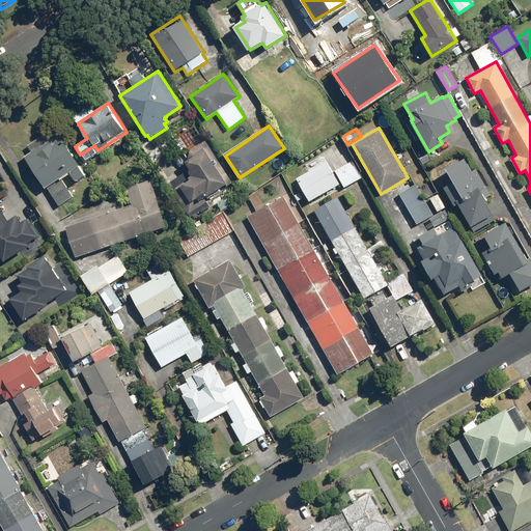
[(26,158),(46,188),(48,188),(59,205),(74,197),(61,178),(71,172),(77,182),(87,175),(61,135),(26,158)]
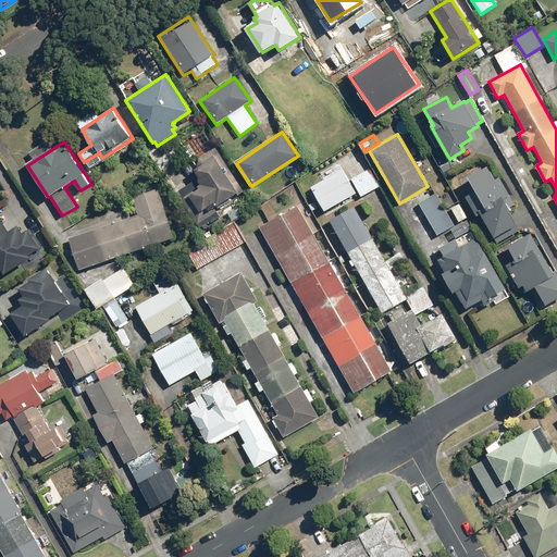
[(200,177),(177,190),(200,227),(223,214),(218,206),(244,190),(218,147),(199,159),(195,170),(200,177)]
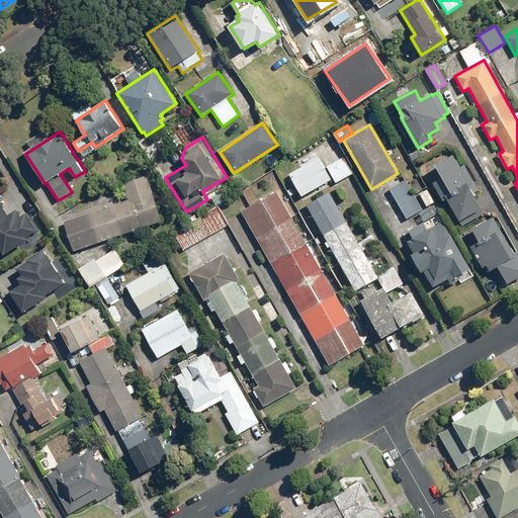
[(300,167),(289,174),(303,196),(331,179),(315,152),(297,162),(300,167)]
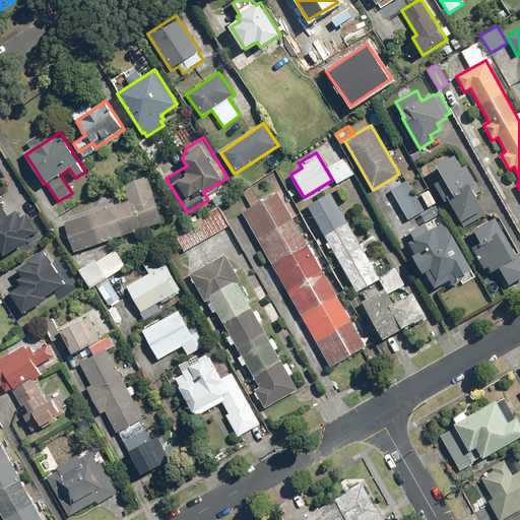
[(456,155),(439,166),(446,178),(436,183),(446,202),(450,200),(464,225),(485,214),(477,198),(478,197),(472,185),(477,182),(468,166),(463,168),(456,155)]
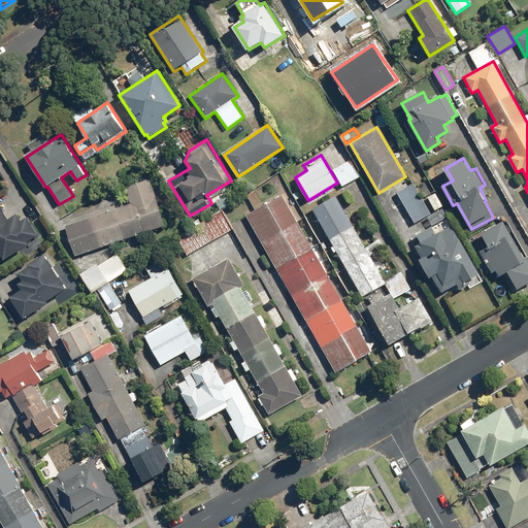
[(349,160),(332,170),(342,187),(359,177),(349,160)]
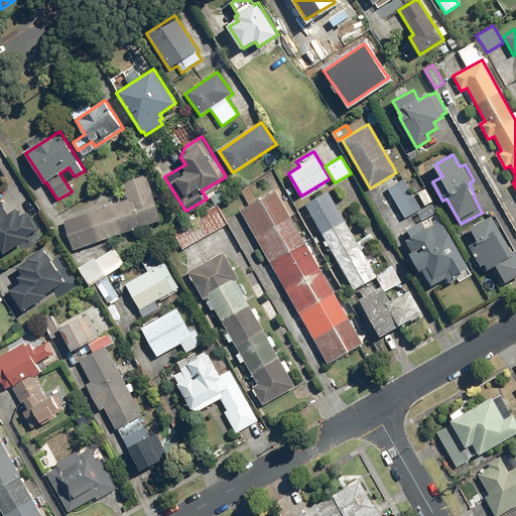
[(75,250),(161,221),(147,175),(123,183),(129,200),(65,221),(75,250)]
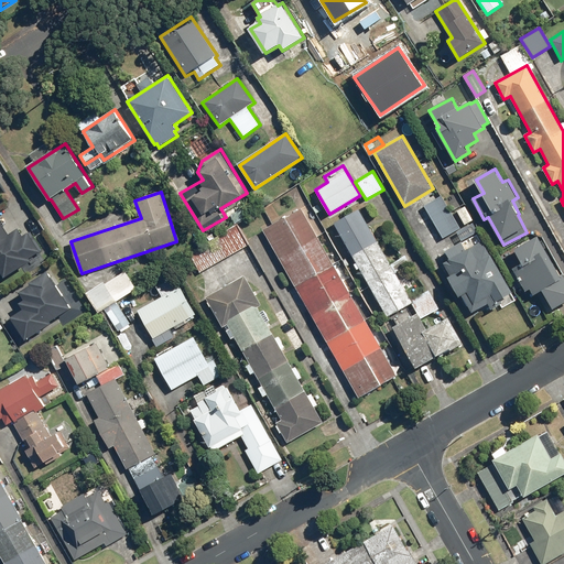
[(441,196),(424,206),(443,238),(459,228),(441,196)]
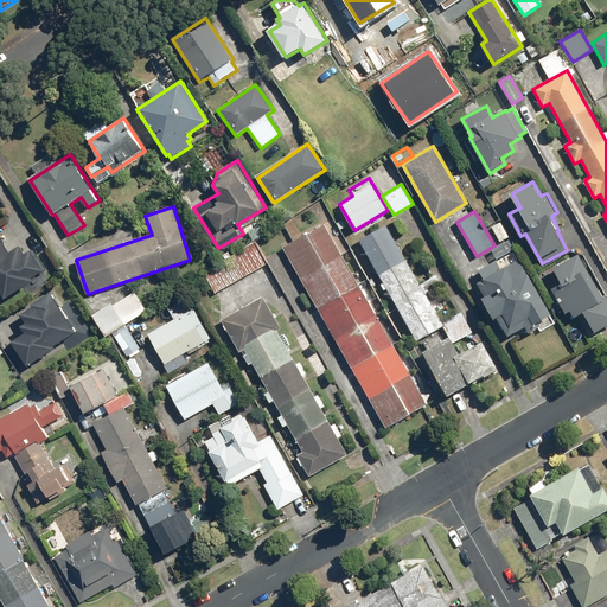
[(324,224),(283,248),(385,428),(427,404),(324,224)]
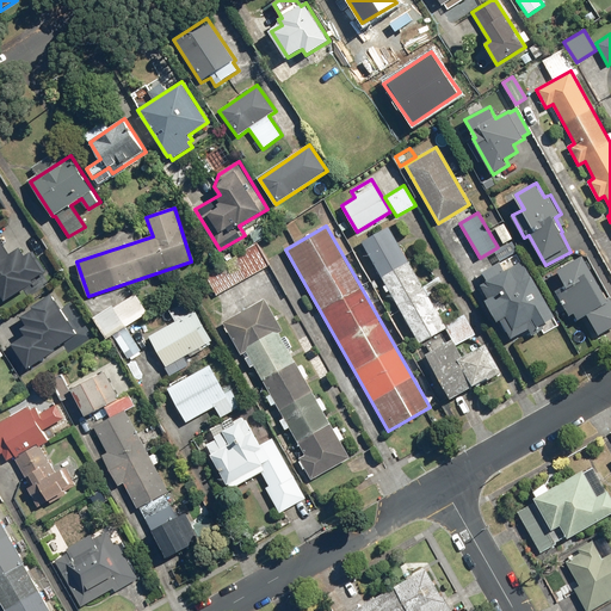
[(389,227),(363,241),(420,343),(446,328),(389,227)]
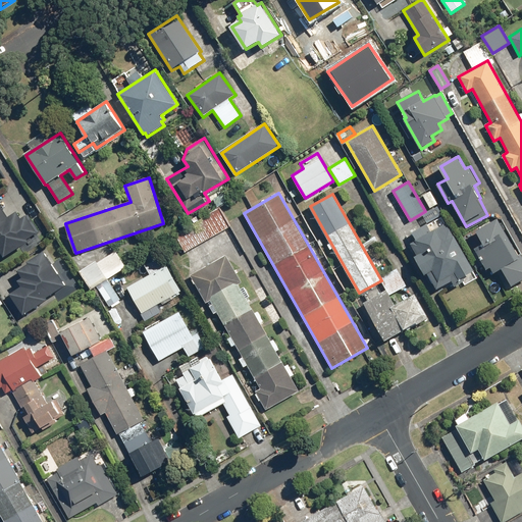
[(0,250),(2,250),(7,257),(41,235),(29,217),(23,221),(16,212),(12,215),(1,199),(0,199),(0,250)]
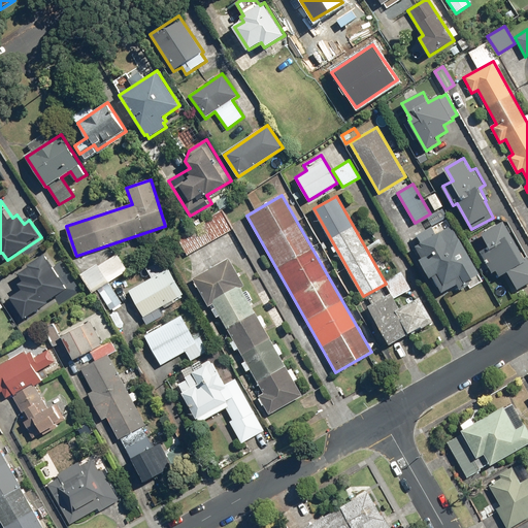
[(442,208),(427,217),(432,226),(448,217),(442,208)]
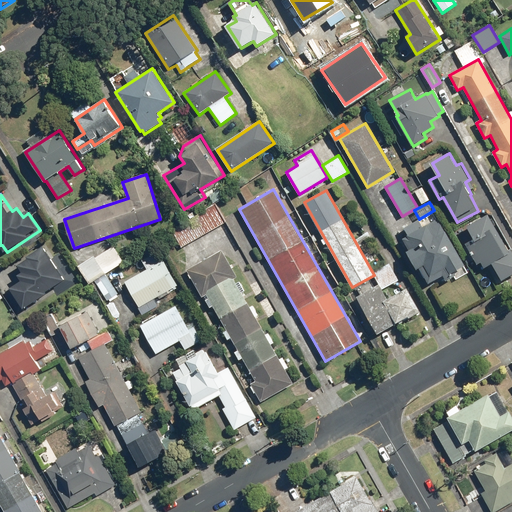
[(214,207),(172,232),(181,248),(224,223),(214,207)]
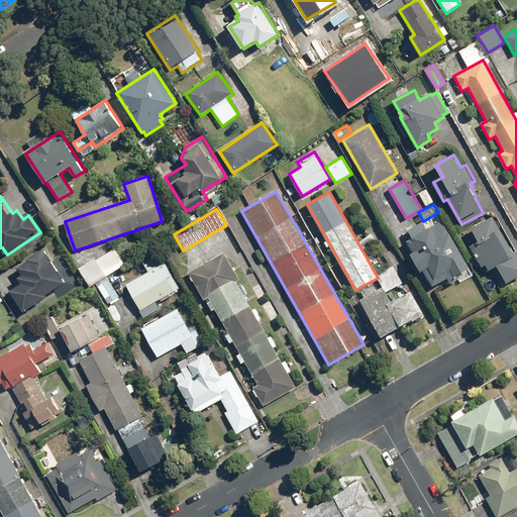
[(516,250),(514,252),(494,216),(472,228),(480,241),(471,245),(483,267),(487,265),(490,271),(498,267),(508,283),(516,278),(516,250)]
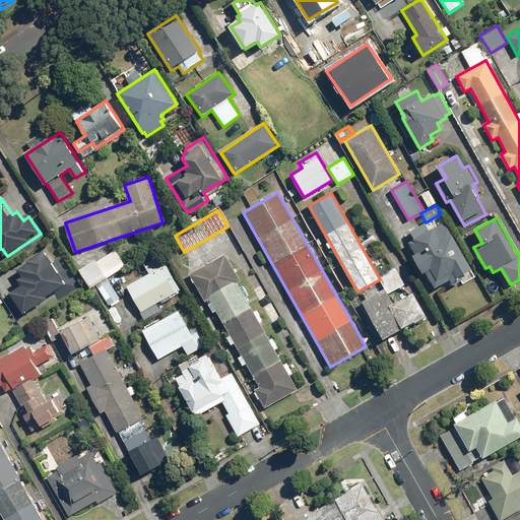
[(415,239),(409,243),(416,254),(413,256),(425,274),(427,272),(436,288),(451,280),(454,285),(462,281),(460,277),(473,269),(446,221),(430,231),(426,222),(411,232),(415,239)]
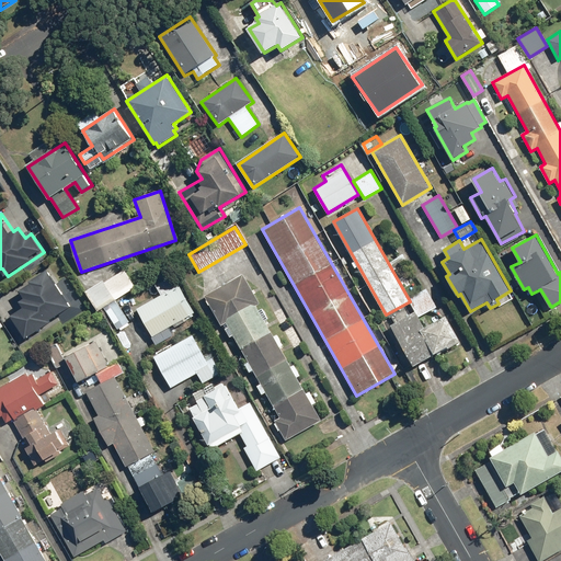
[(23,308),(8,317),(23,342),(58,321),(55,317),(71,307),(48,270),(19,288),(25,298),(20,301),(23,308)]
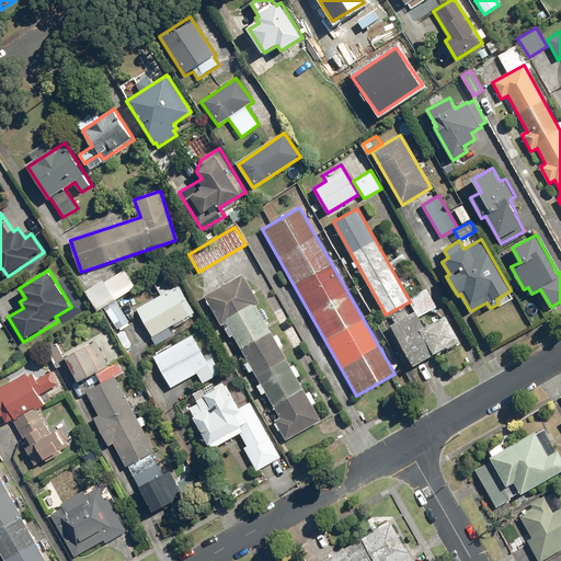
[(105,283),(104,281),(87,292),(99,311),(136,287),(124,270),(105,283)]
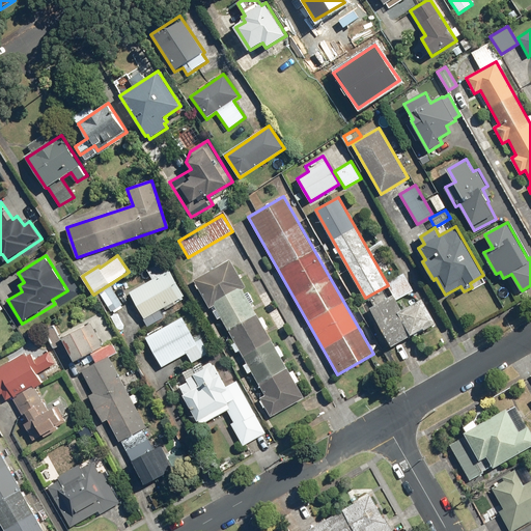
[(229,259),(194,279),(211,308),(215,306),(266,394),(260,397),(271,416),(305,397),(242,288),(245,286),(229,259)]
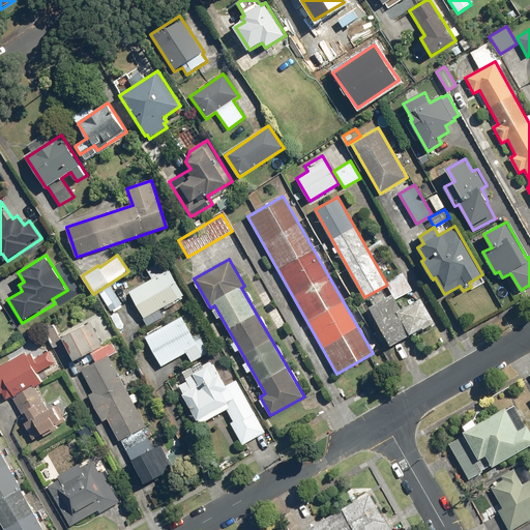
[(170,269),(129,292),(145,318),(185,295),(170,269)]
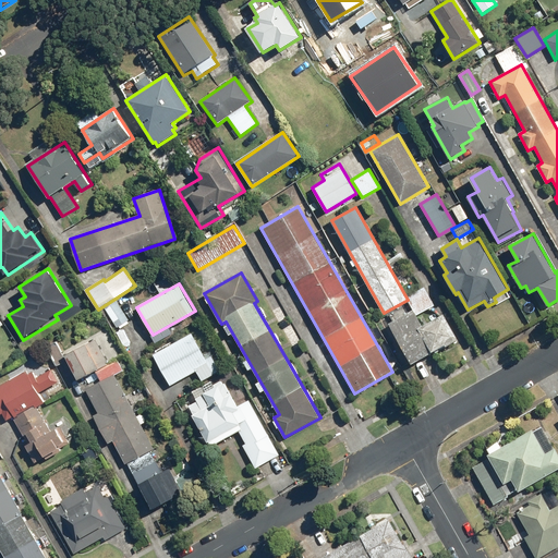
[(424,287),(407,296),(417,315),(435,305),(424,287)]
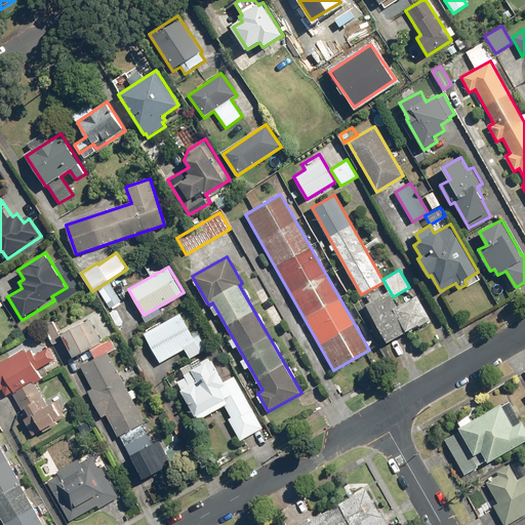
[(110,283),(98,290),(111,308),(121,300),(110,283)]
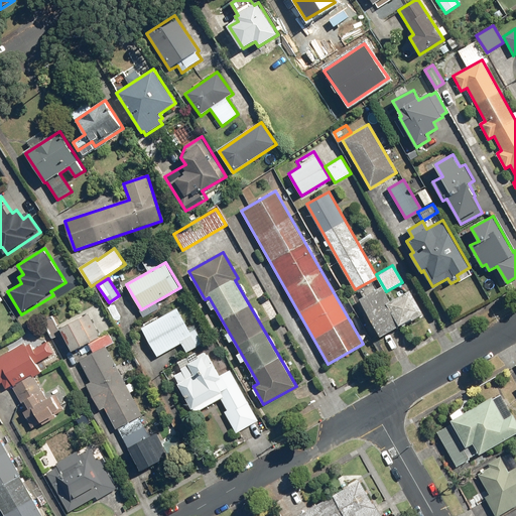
[(382,286),(360,299),(381,337),(424,312),(411,290),(391,301),(382,286)]
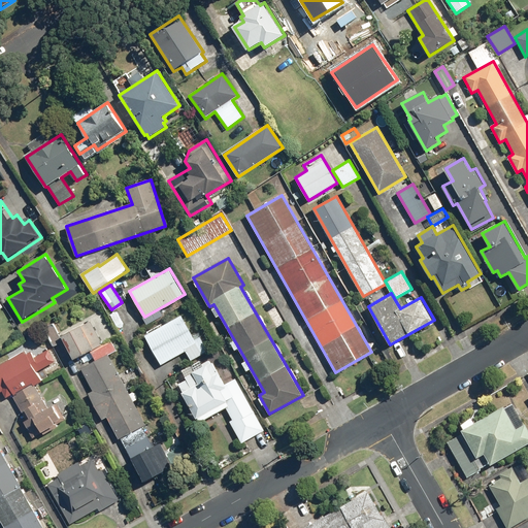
[(182,316),(145,336),(162,365),(186,351),(192,361),(208,351),(201,337),(196,339),(182,316)]
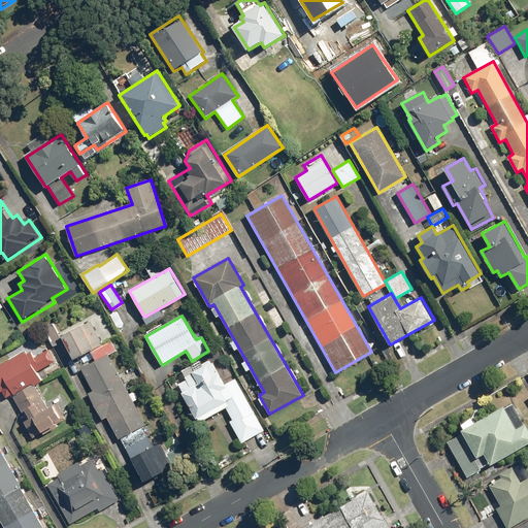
[(90,321),(62,336),(75,359),(103,343),(90,321)]
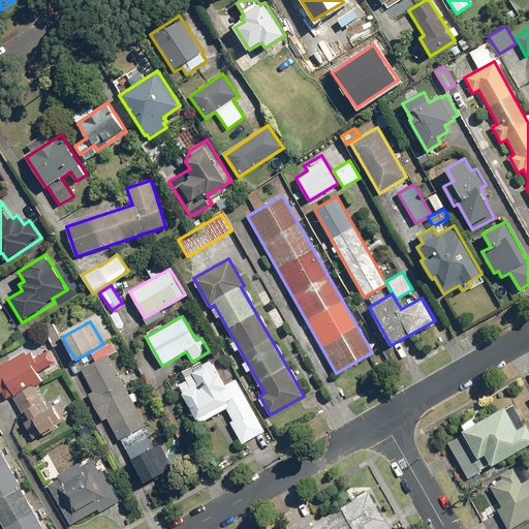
[(54,323),(43,329),(54,347),(63,342),(54,323)]
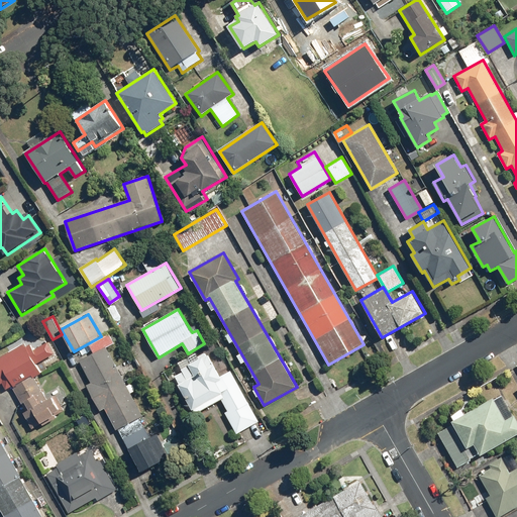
[(93,352),(79,360),(91,383),(87,385),(101,410),(105,408),(116,430),(143,415),(107,347),(114,344),(109,334),(89,344),(93,352)]
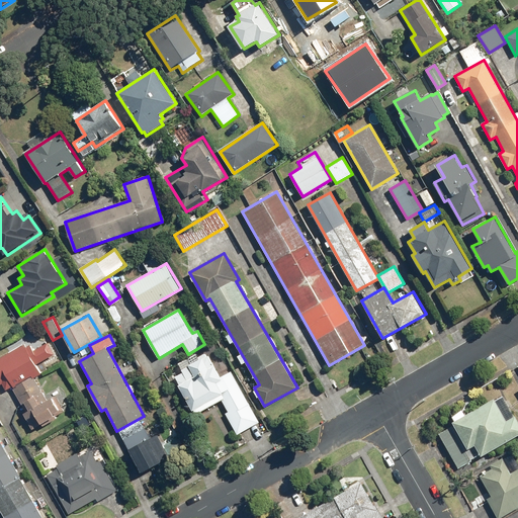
[(7,391),(13,386),(27,412),(24,414),(32,429),(65,411),(57,396),(48,400),(35,377),(41,374),(36,365),(40,363),(30,345),(26,348),(25,344),(0,358),(0,384),(3,383),(7,391)]
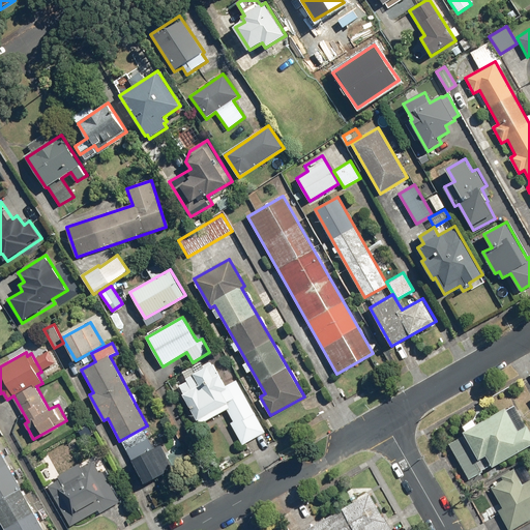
[(212,363),(178,382),(201,423),(235,404),(212,363)]
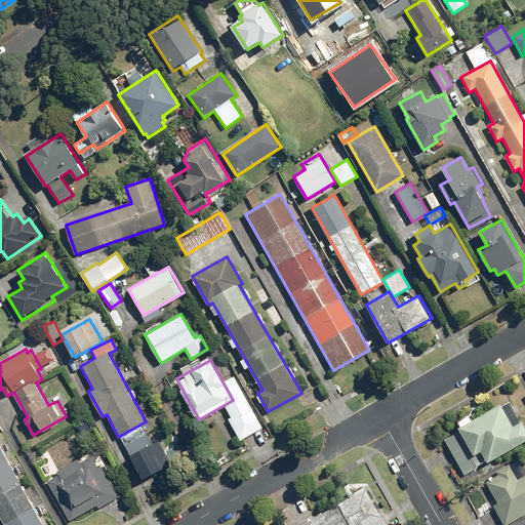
[(245,396),(234,402),(243,419),(254,413),(245,396)]
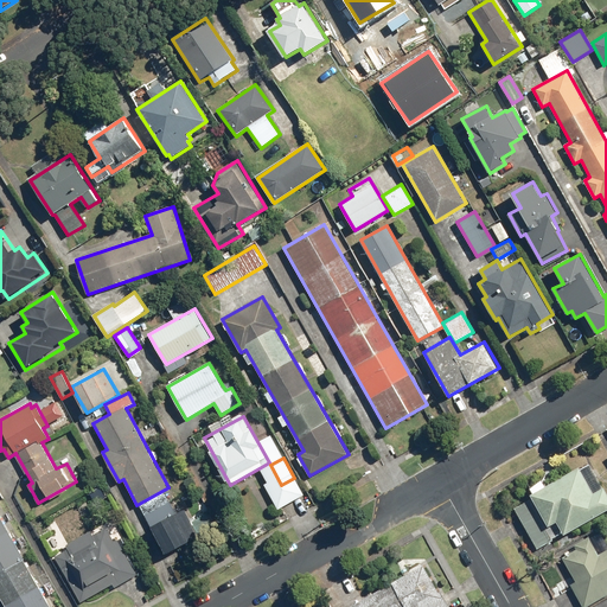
[(606,494),(589,464),(513,508),(538,549),(606,509),(606,494)]
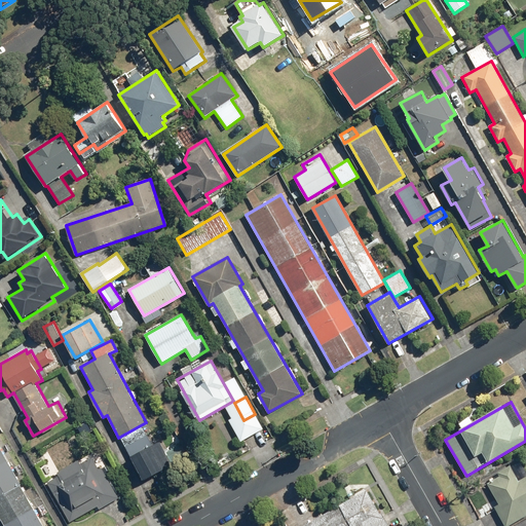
[(160,441),(133,456),(145,479),(188,455),(181,443),(165,451),(160,441)]
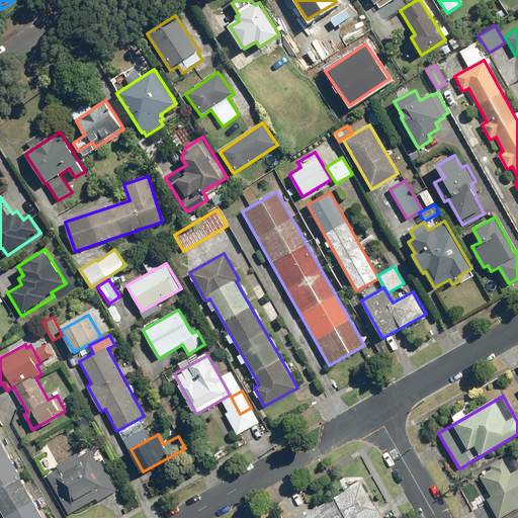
[(0,507),(6,517),(45,517),(0,440),(0,507)]
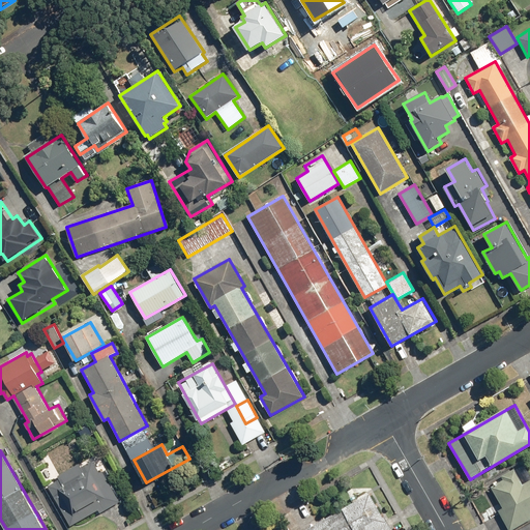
[(60,479),(48,486),(71,526),(99,509),(100,512),(121,501),(94,455),(58,476),(60,479)]
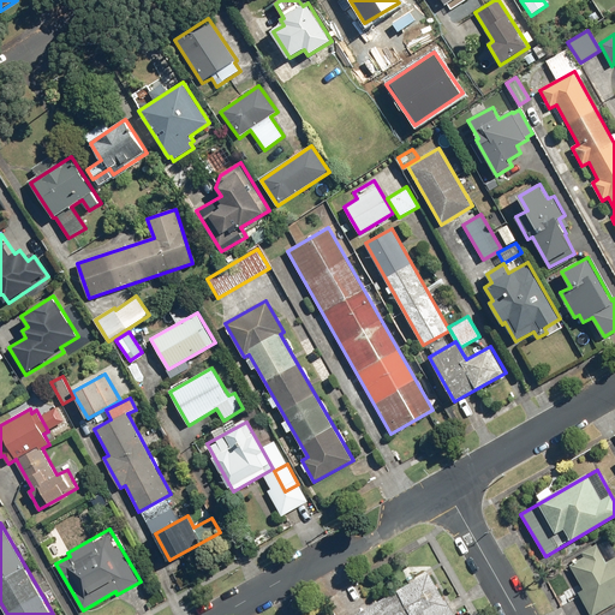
[(583,556),(568,563),(583,589),(577,592),(590,614),(592,614),(614,602),(614,593),(614,595),(614,593),(614,555),(607,561),(596,543),(580,551),(583,556)]
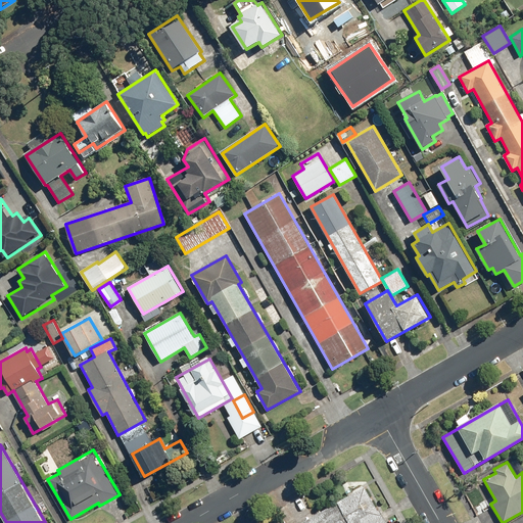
[(378,511),(365,487),(300,522),(384,522),(387,522),(380,510),(378,511)]
